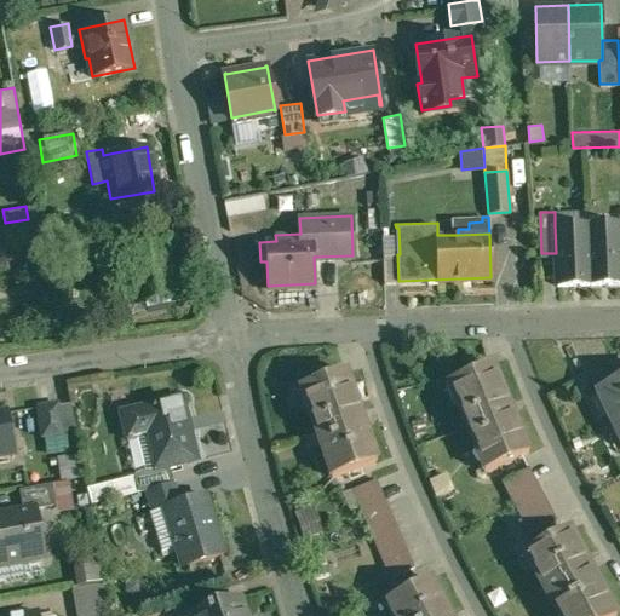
[(619,223),(587,224),(590,282),(619,280),(619,223)]
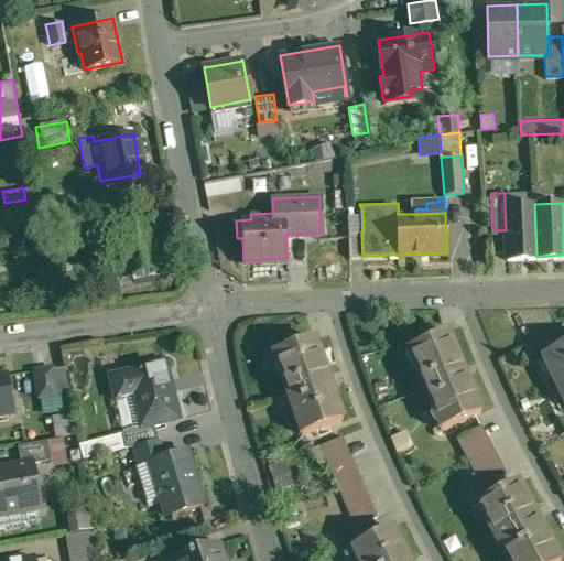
[(12,214),(11,204),(0,205),(0,216),(1,216),(12,214)]
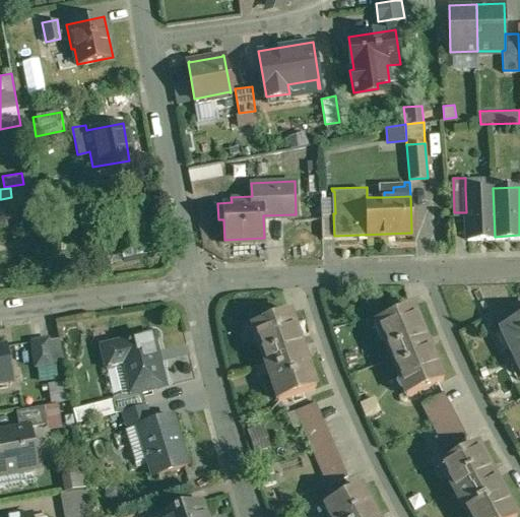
[(493,188),(465,189),(466,212),(467,238),(495,237),(493,188)]
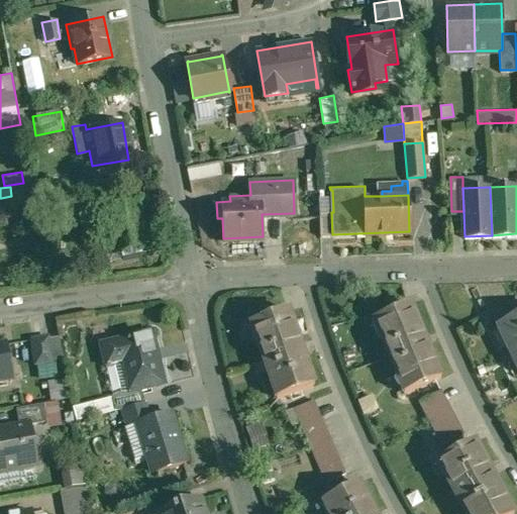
[(331,212),(319,213),(320,234),(332,234),(331,212)]
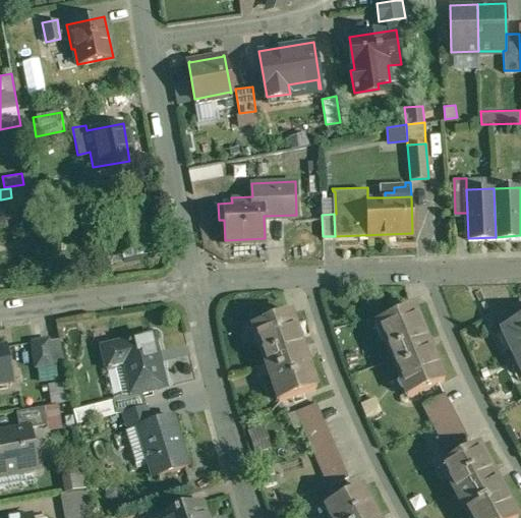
[(520,302),(520,301),(497,312),(503,326),(520,317),(520,302)]
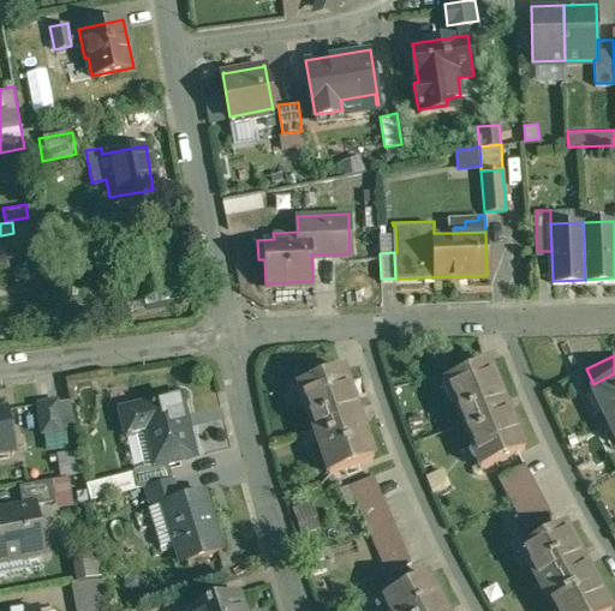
[(488,360),(443,378),(445,379),(448,378),(455,395),(452,396),(472,447),(477,444),(484,462),(479,463),(481,465),(524,447),(488,360)]
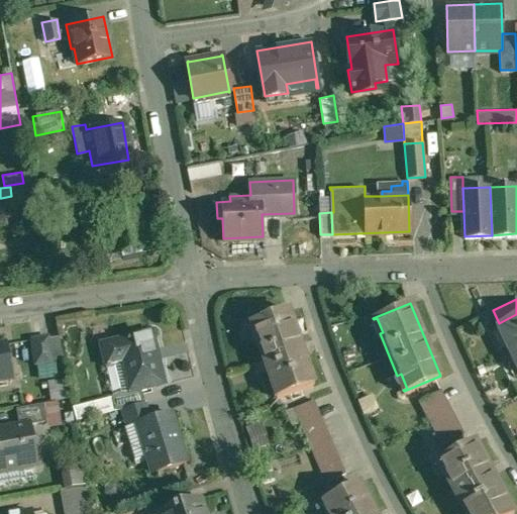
[(289,306),(251,319),(252,321),(256,320),(261,334),(256,335),(272,379),(276,377),(282,391),(278,393),(278,394),(315,382),(289,306)]
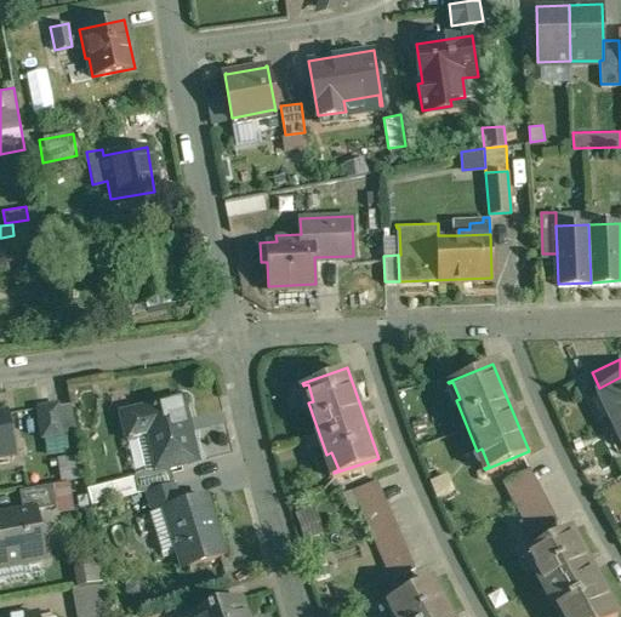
[(620,377),(599,388),(597,389),(598,390),(602,389),(615,416),(620,413),(620,377)]
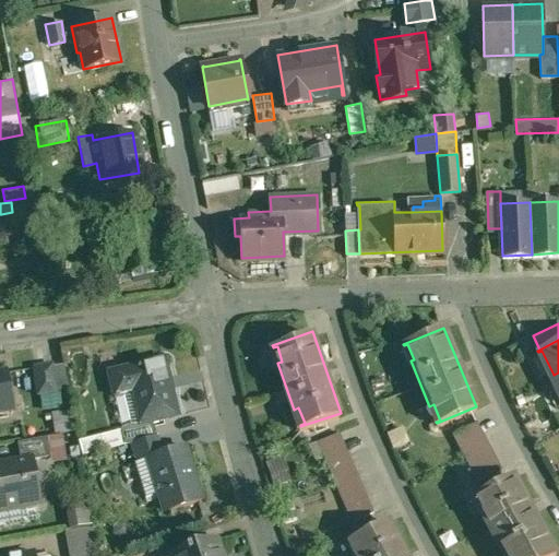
[(163,357),(108,369),(114,393),(132,390),(140,422),(176,413),(163,357)]
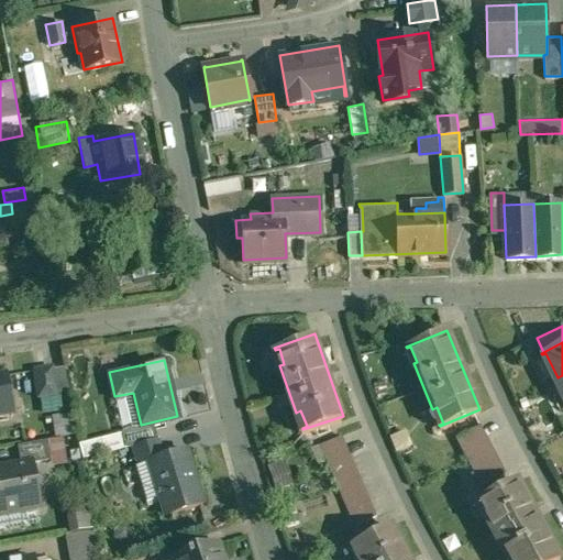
[(51,366),(35,369),(39,393),(54,391),(51,366)]
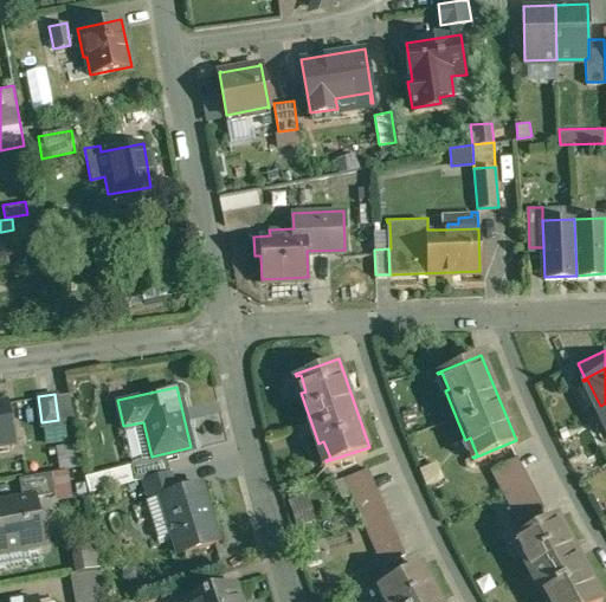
[(6,400),(0,401),(0,444),(13,441),(6,400)]
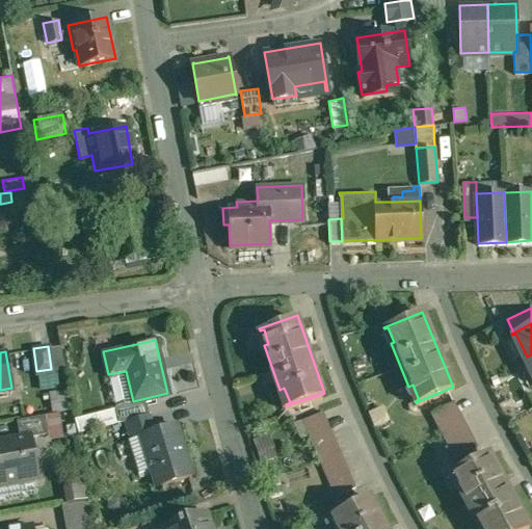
[(453,400),(431,412),(443,434),(466,423),(453,400)]
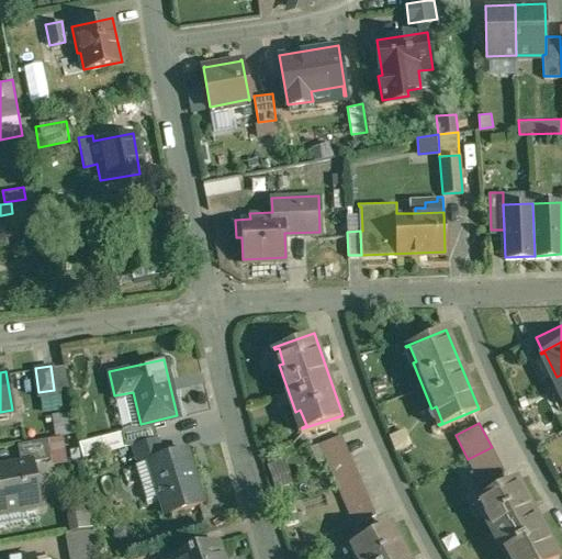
[(122,431),(96,437),(99,451),(126,444),(122,431)]
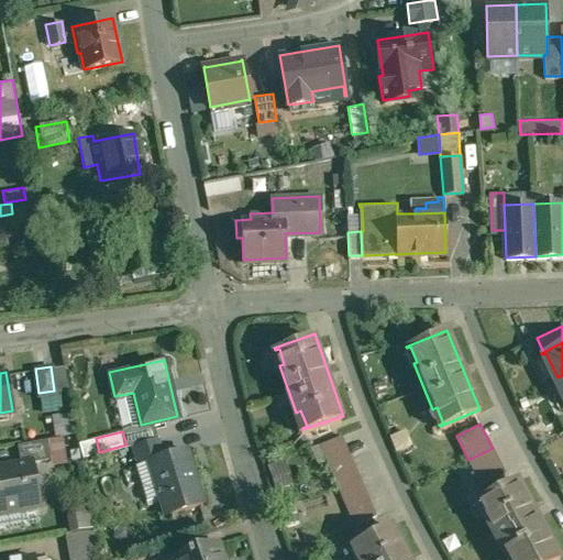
[(342,434),(319,442),(339,489),(362,480),(342,434)]
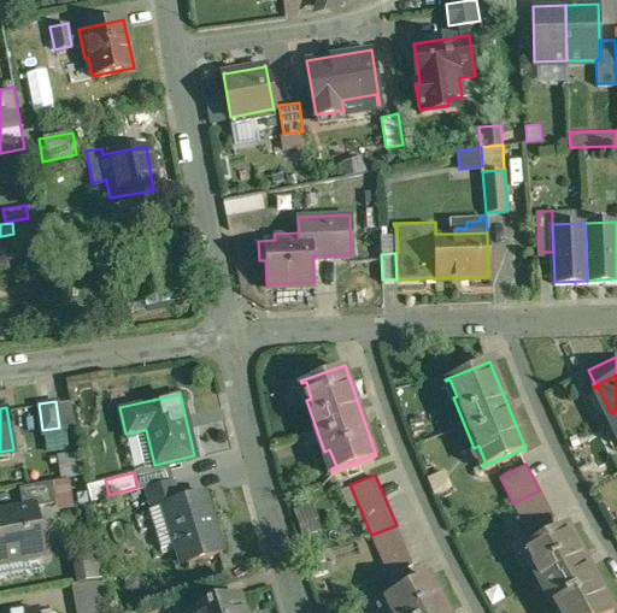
[(51,479),(19,485),(23,506),(34,504),(34,505),(54,501),(51,479)]
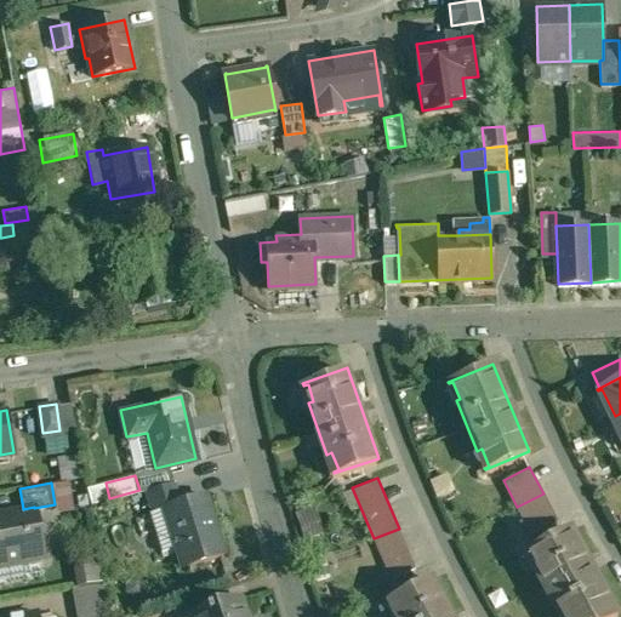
[(174,483),(147,491),(151,504),(164,501),(165,506),(181,502),(174,483)]
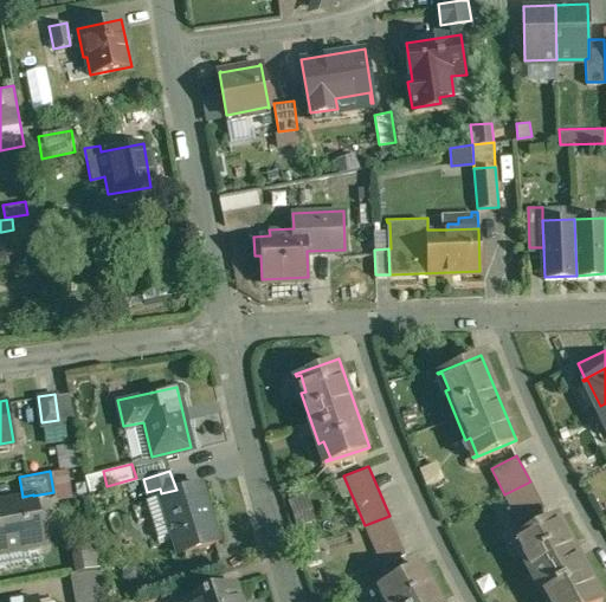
[(176,490),(161,493),(179,550),(178,551),(178,552),(220,539),(220,538),(219,538),(213,519),(214,519),(214,518),(211,519),(199,484),(200,483),(200,481),(176,490)]
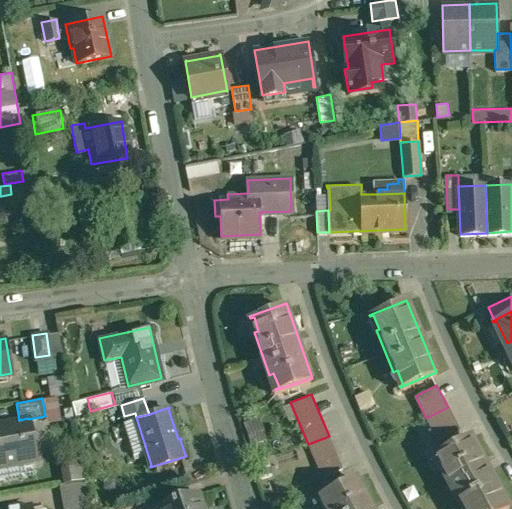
[(448,407),(426,418),(438,439),(459,428),(448,407)]
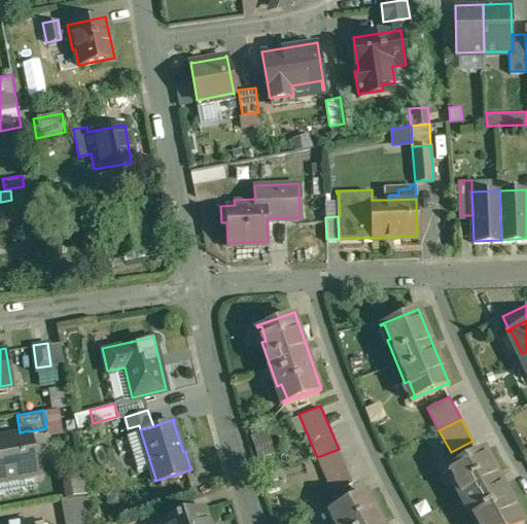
[(131,431),(137,465),(146,464),(140,429),(131,431)]
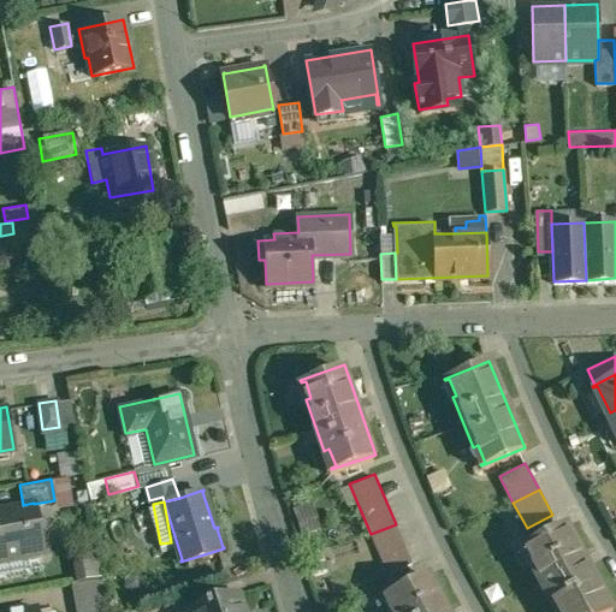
[(23,505),(0,509),(0,558),(42,551),(34,504),(34,503),(23,505)]
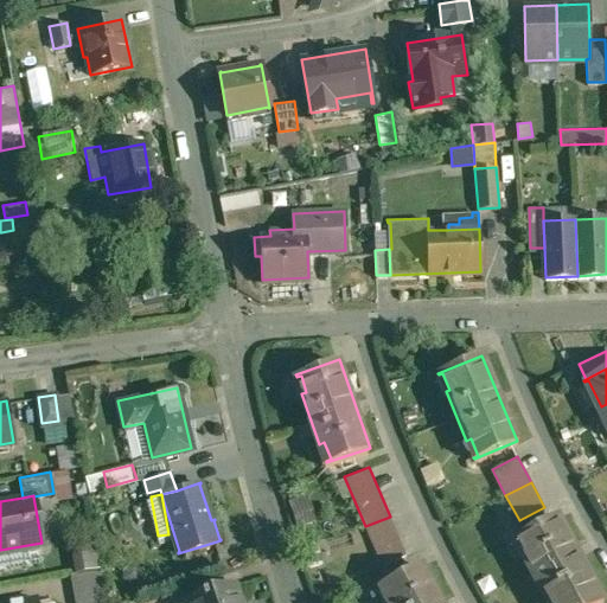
[(556,515),(512,540),(513,541),(518,539),(525,552),(521,555),(547,602),(601,602),(604,602),(556,515)]
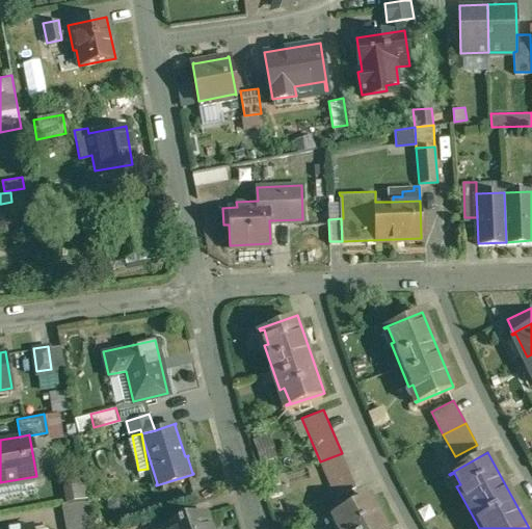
[(342,453),(320,461),(335,495),(355,485),(342,453)]
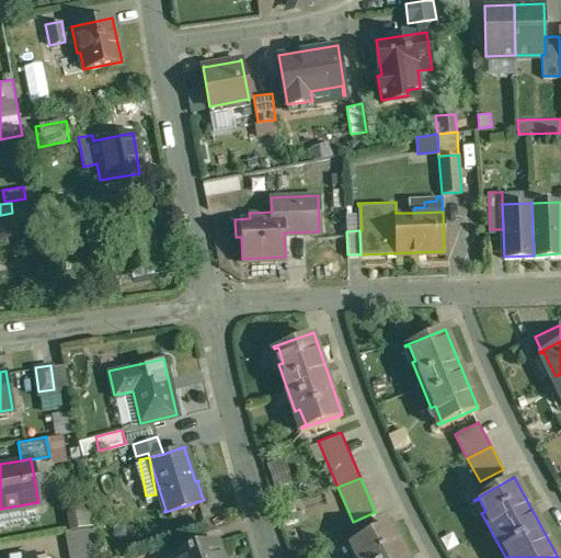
[(407,557),(389,522),(351,541),(359,557),(407,557)]
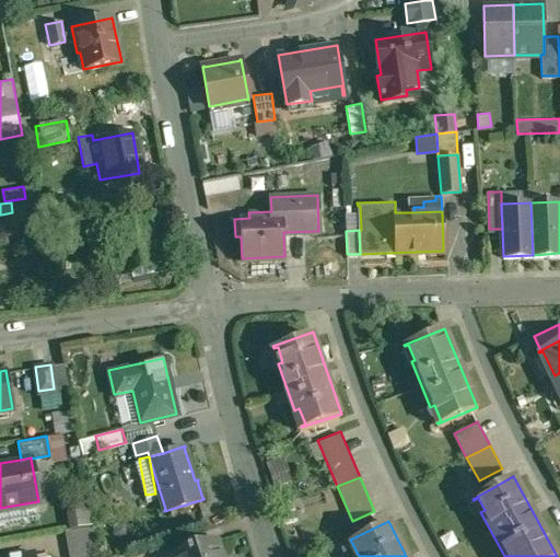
[(97,556),(92,523),(65,529),(69,556),(97,556)]
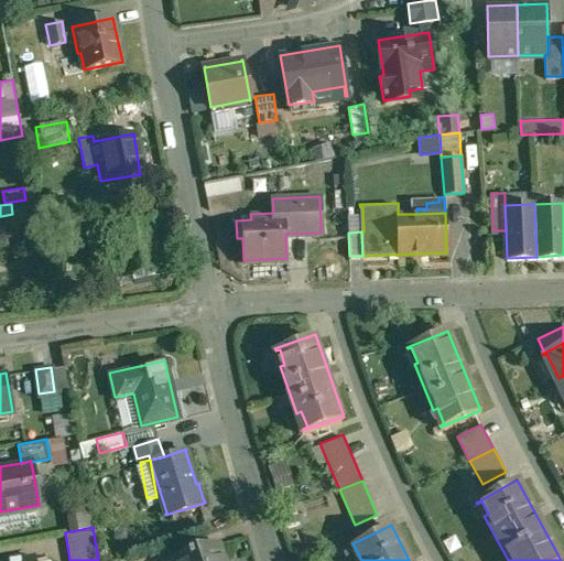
[(225,560),(219,542),(172,558),(172,560),(225,560)]
